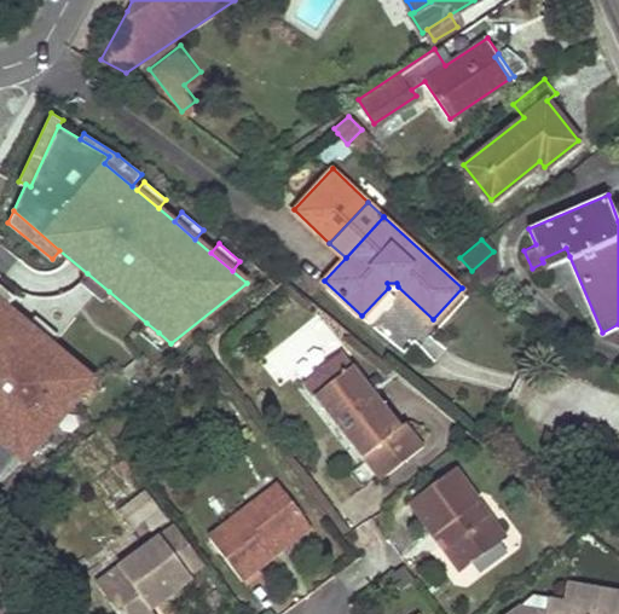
[(570,256),(566,248),(542,259),(543,262),(545,266),(570,256)]
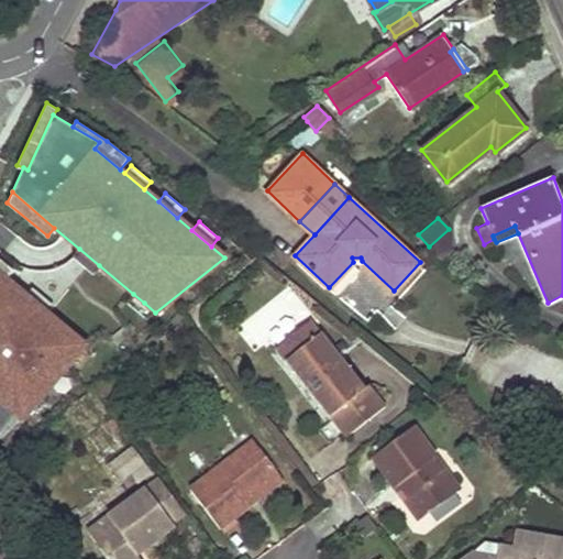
[(450,248),(449,229),(429,247),(440,258),(450,248)]
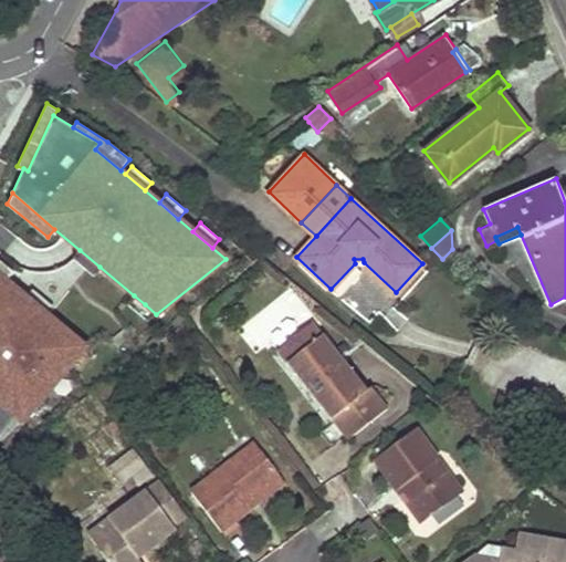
[(100,267),(80,250),(73,258),(93,274),(100,267)]
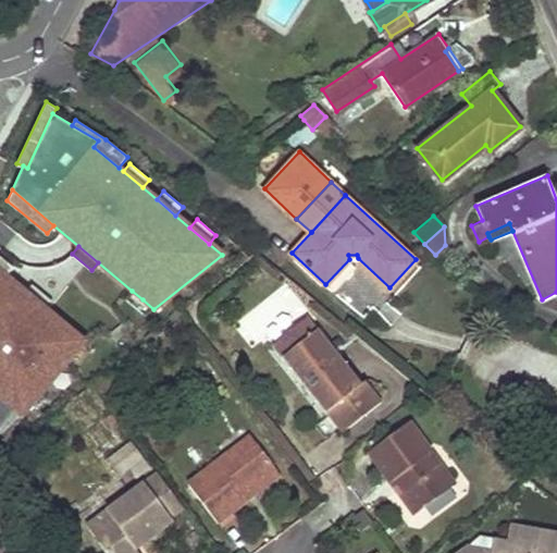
[(0,271),(5,275),(13,267),(0,256),(0,271)]
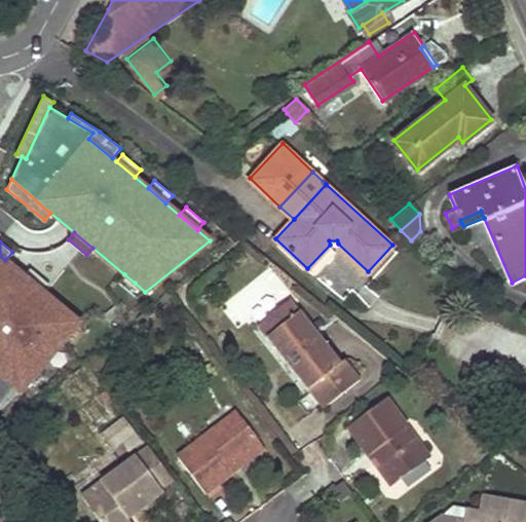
[(0,400),(11,386),(16,390),(19,393),(81,325),(42,292),(23,275),(5,260),(0,256),(0,400)]
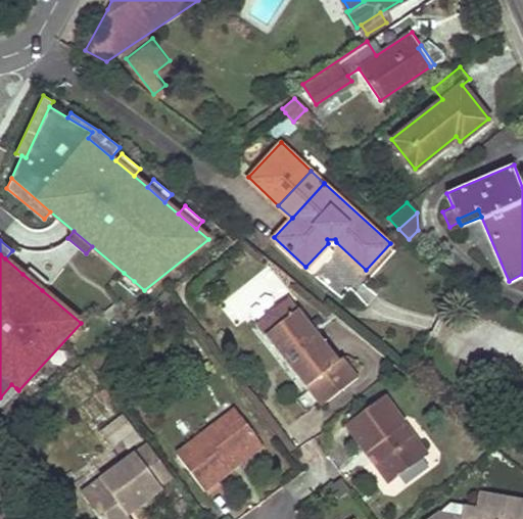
[(30,266),(22,274),(42,290),(49,282),(30,266)]
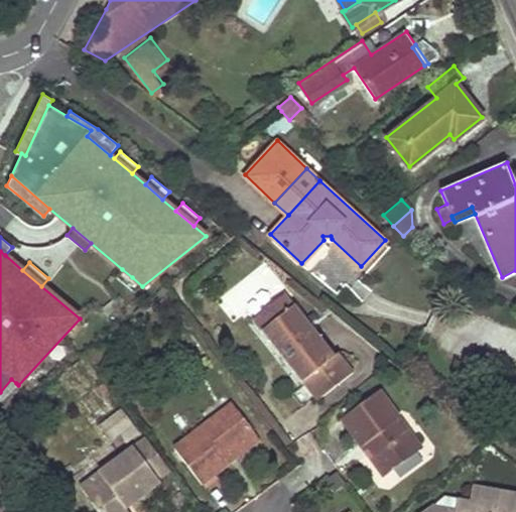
[(132,277),(122,269),(116,277),(125,285),(132,277)]
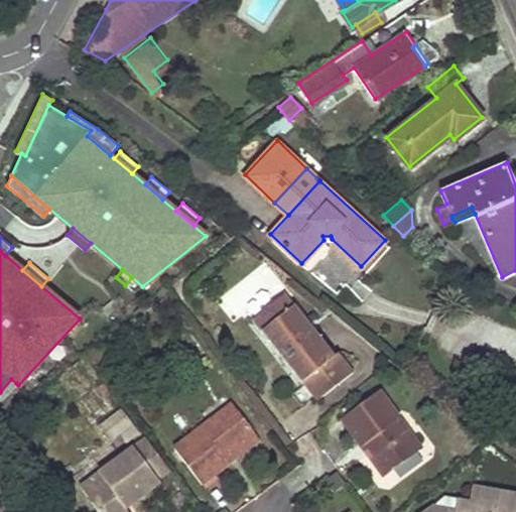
[(259,331),(259,330),(290,306),(281,294),(250,318),(259,331)]
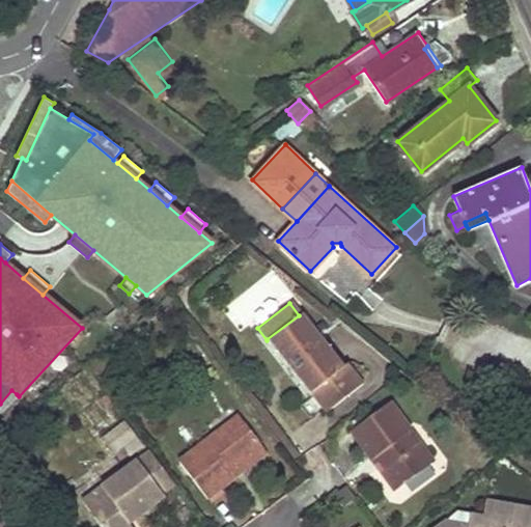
[(338,366),(299,315),(267,339),(282,361),(287,357),(296,367),(290,371),(324,413),(362,383),(344,361),(338,366)]
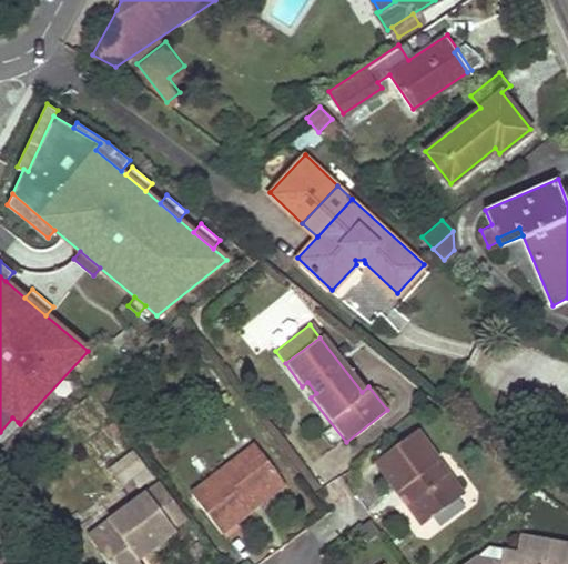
[(316,393),(307,382),(302,386),(311,398),(316,393)]
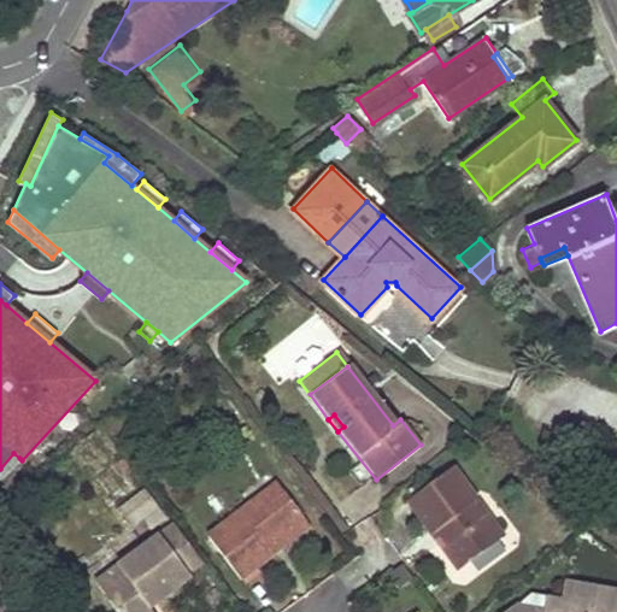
[(0,476),(12,468),(19,458),(13,453),(0,469),(0,476)]
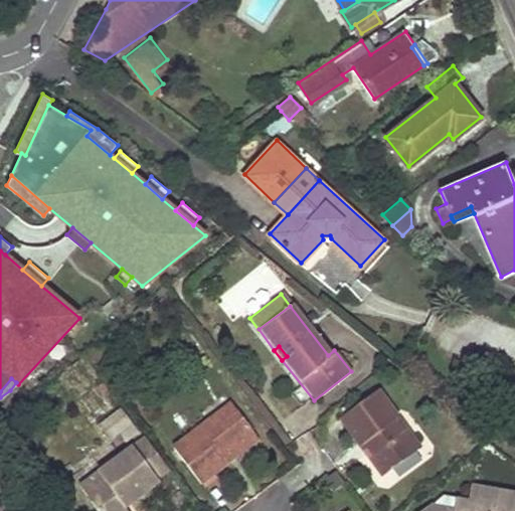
[(421,449),(376,388),(340,414),(362,444),(368,439),(392,471),(421,449)]
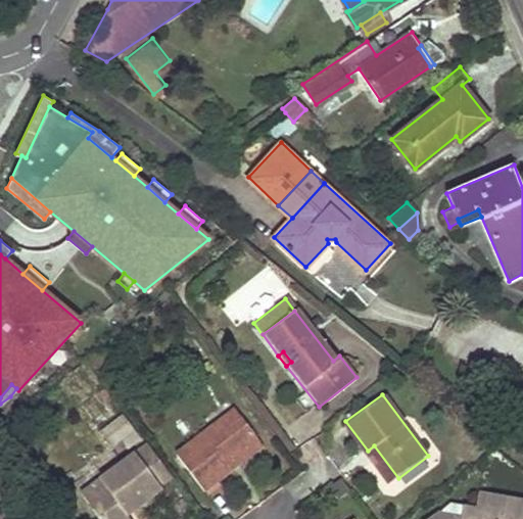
[(254,438),(232,408),(174,452),(202,489),(228,470),(222,462),(254,438)]
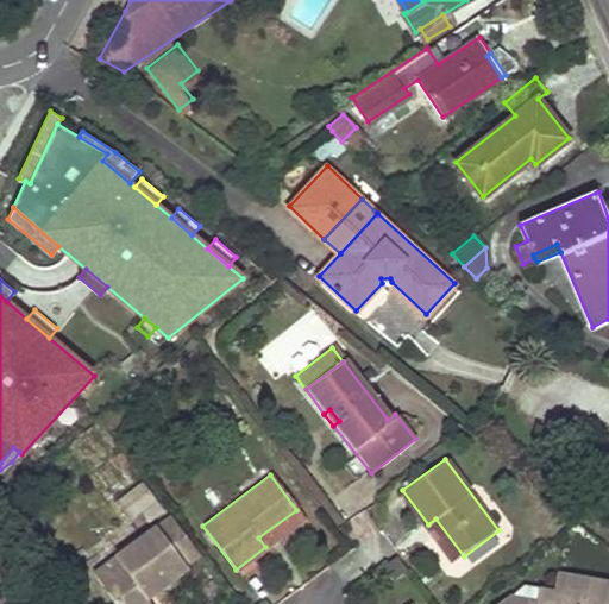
[(127,508),(152,489),(144,478),(119,497),(127,508)]
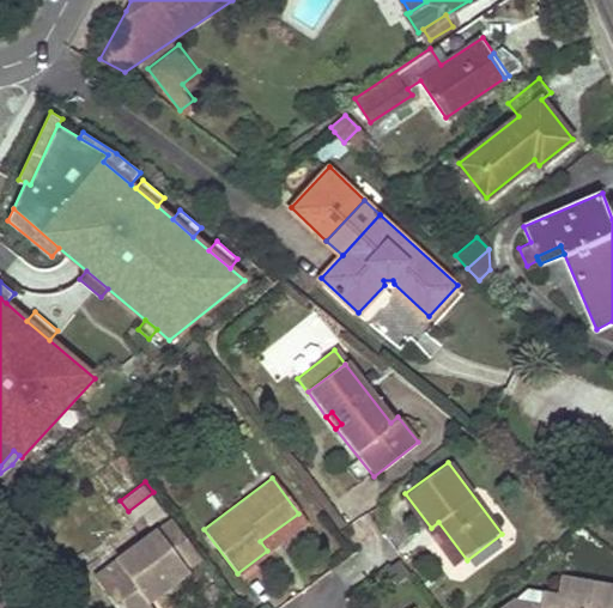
[(151,523),(167,510),(153,492),(128,511),(134,518),(143,512),(151,523)]
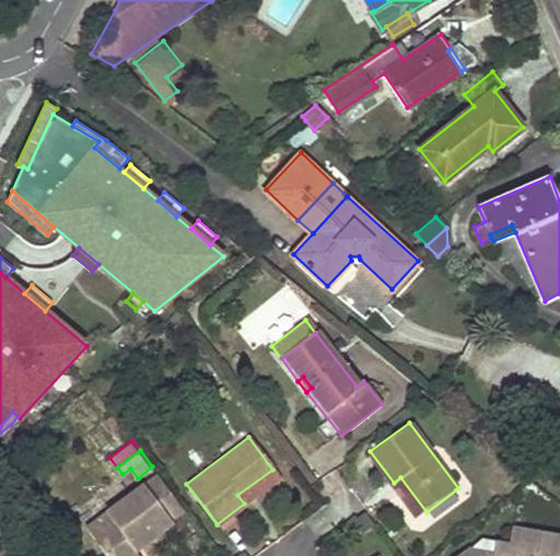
[(279,477),(272,470),(237,495),(244,504),(279,477)]
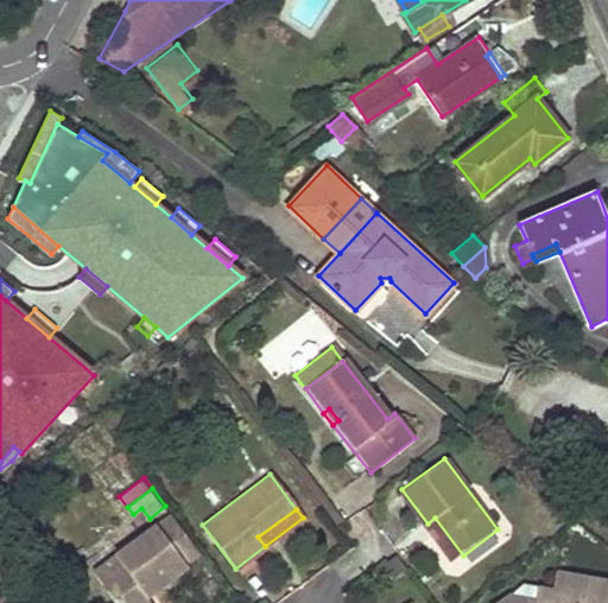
[(198,551),(170,513),(92,570),(115,602),(139,602),(147,597),(185,569),(182,563),(198,551)]
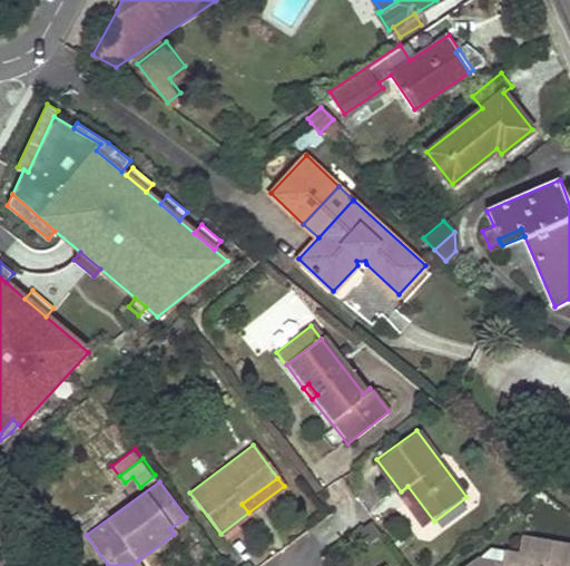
[(434,521),(408,486),(401,491),(429,527),(434,521)]
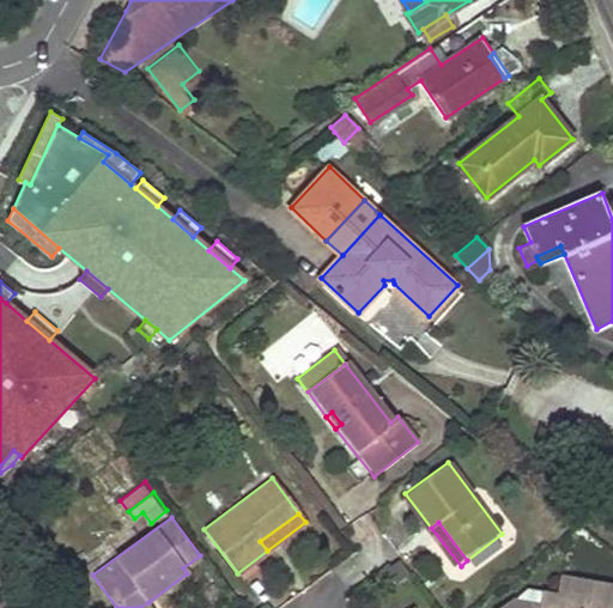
[(612,607),(612,581),(563,571),(558,593),(545,590),(540,603),(517,597),(503,607),(612,607)]
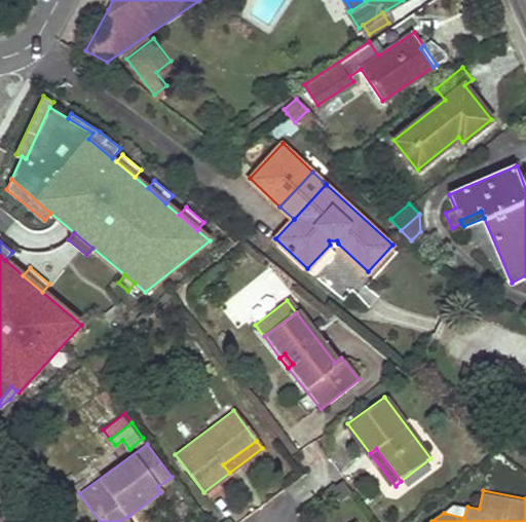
[(463,518),(467,507),(455,505),(444,513),(463,518)]
